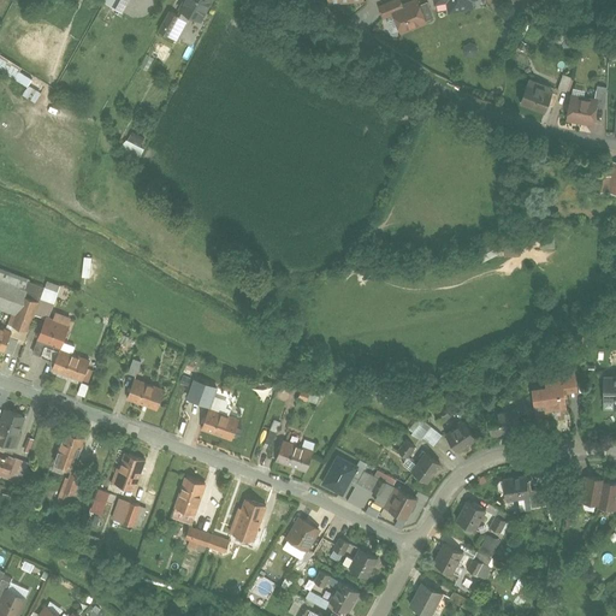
[(129,0),(105,0),(106,1),(124,11),(129,0)]
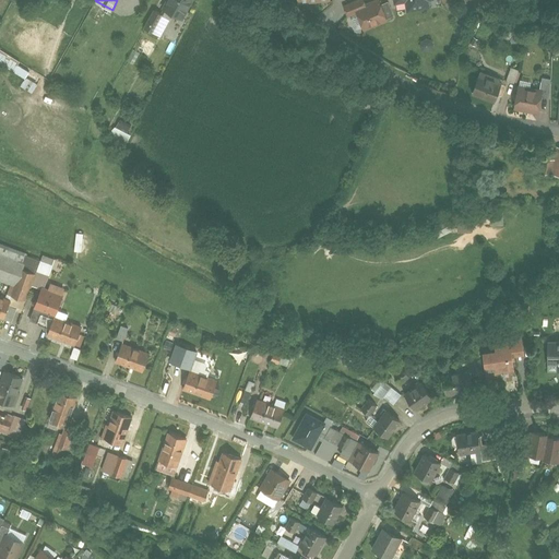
[(166,0),(163,7),(180,15),(188,0),(166,0)]
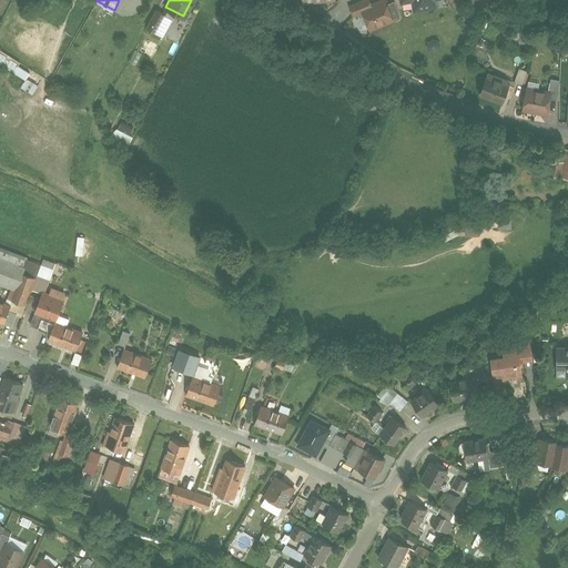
[(392,14),(386,0),(377,0),(372,2),(369,0),(363,0),(358,2),(364,16),(367,23),(375,21),(377,24),(385,21),(383,18),(392,14)]
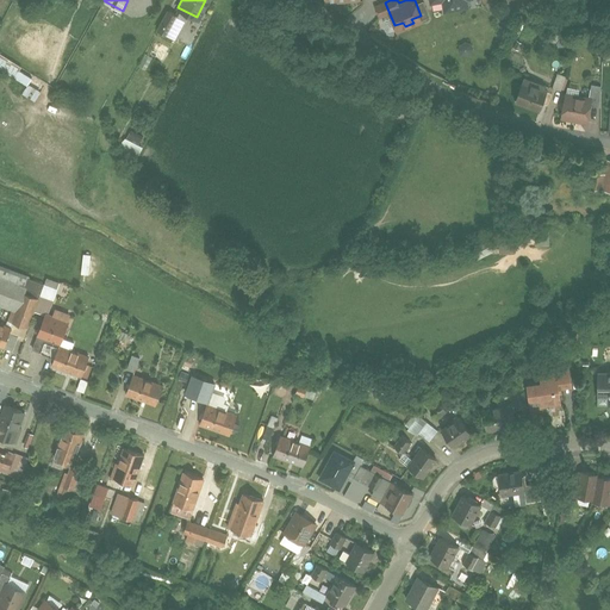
[(429,0),(431,5),(442,2),(444,13),(468,8),(467,0),(473,0),(472,0),(429,0)]
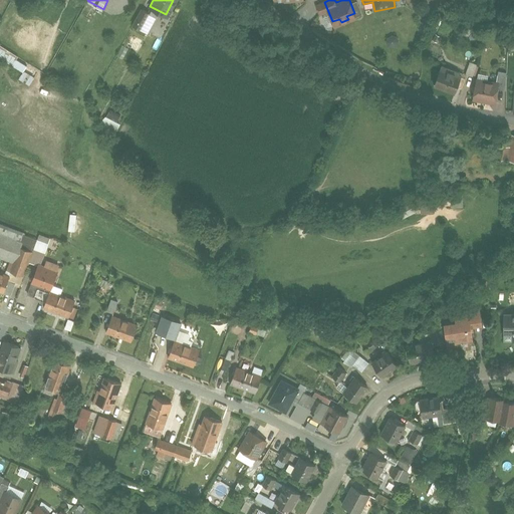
[(150,13),(142,8),(133,25),(141,29),(150,13)]
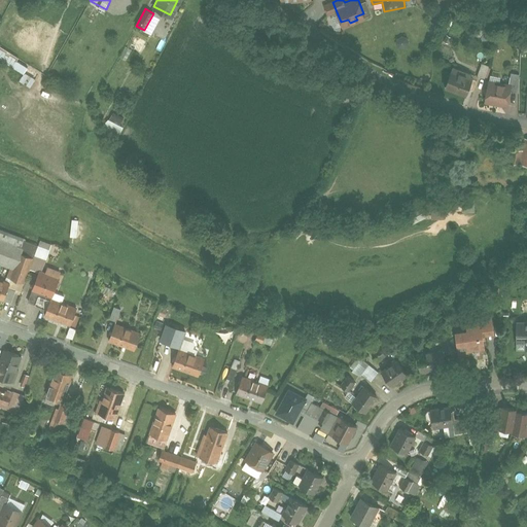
[(341,22),(338,14),(332,16),(337,28),(342,26),(341,22)]
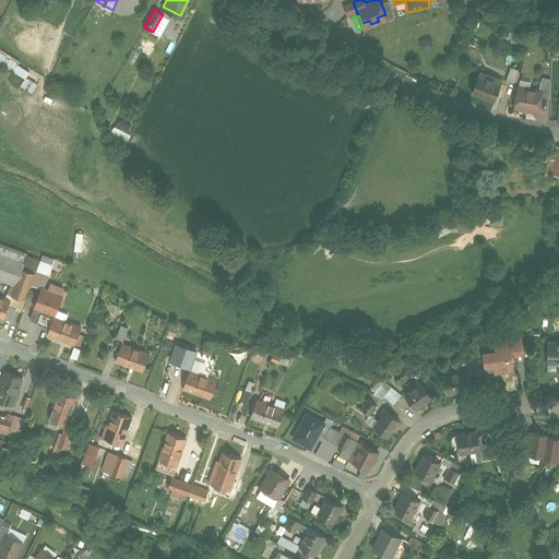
[(424,38),(420,44),(423,50),(430,51),(433,45),(431,39),(424,38)]
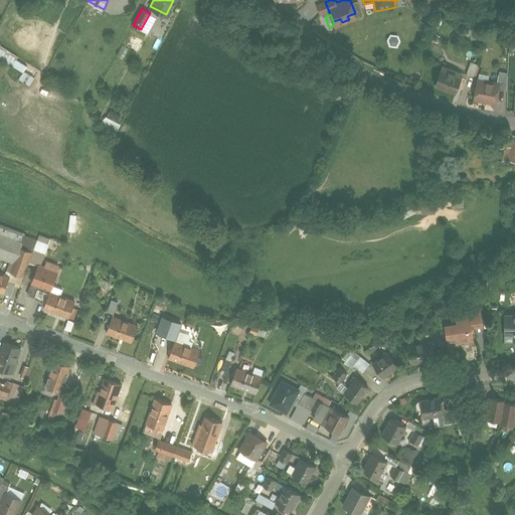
[(19,55),(0,43),(0,57),(23,72),(27,65),(17,58),(19,55)]
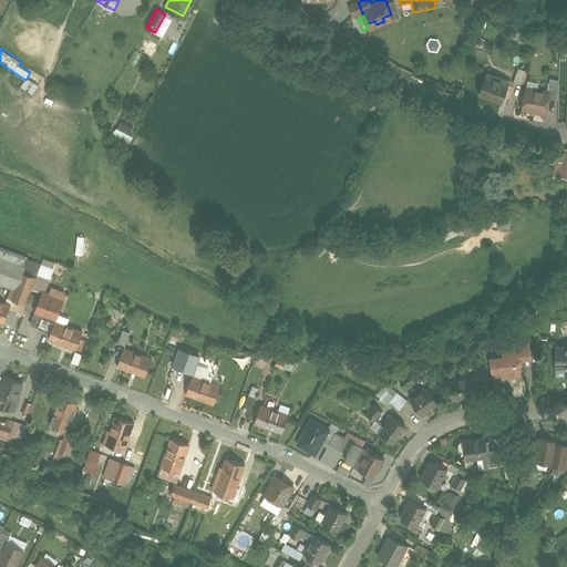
[(522,82),(526,70),(517,66),(514,79),(522,82)]
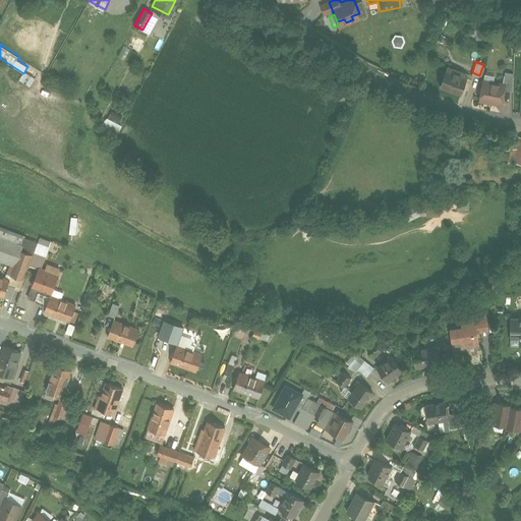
[(448,64),(440,85),(461,94),(464,85),(468,76),(469,72),(448,64)]
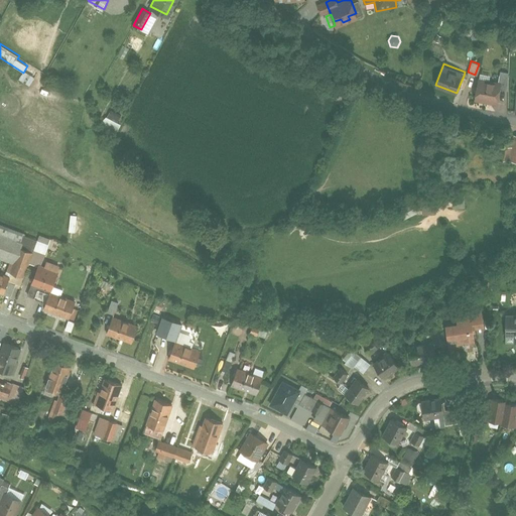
[(27,66),(23,73),(19,79),(30,86),(38,73),(27,66)]
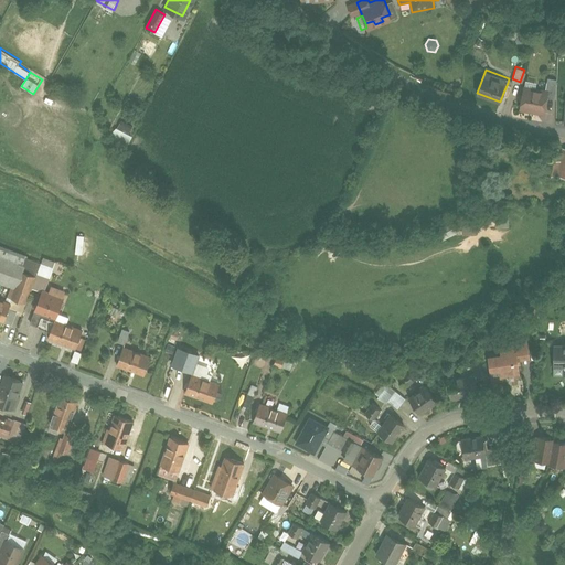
[(547,78),(545,88),(551,89),(548,96),(556,96),(557,78),(547,78)]
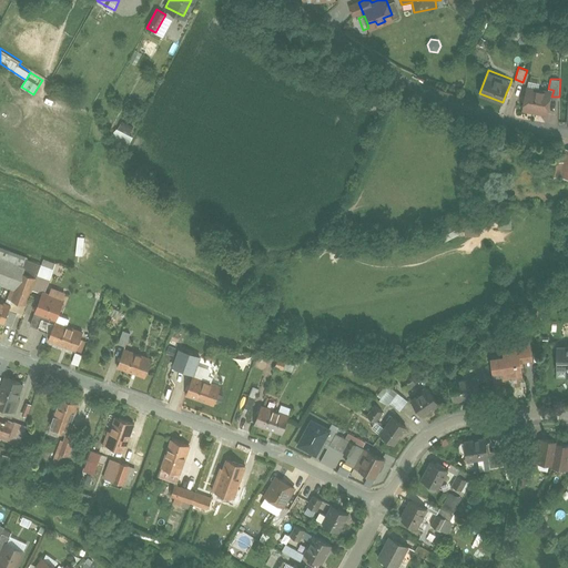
[(515,84),(510,83),(506,93),(510,95),(515,84)]
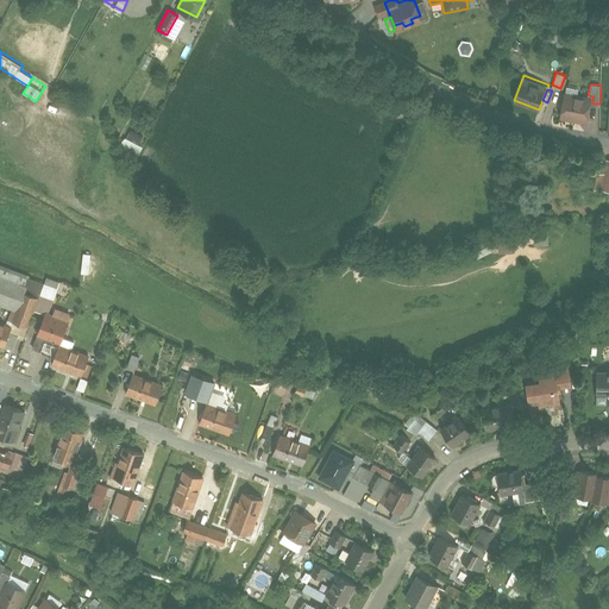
[(565,92),(560,115),(589,121),(591,104),(594,96),(588,95),(565,92)]
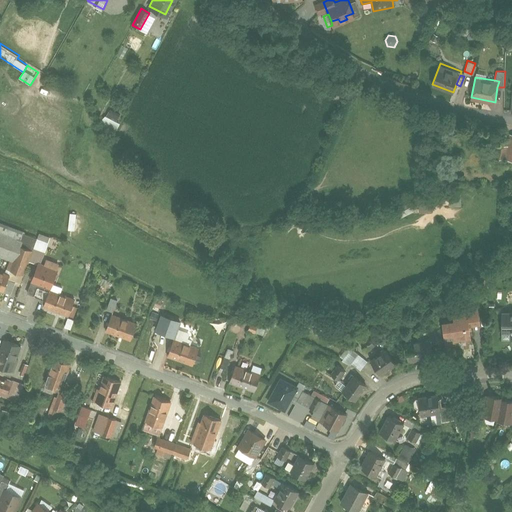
[(120,114),(111,109),(106,120),(115,125),(120,114)]
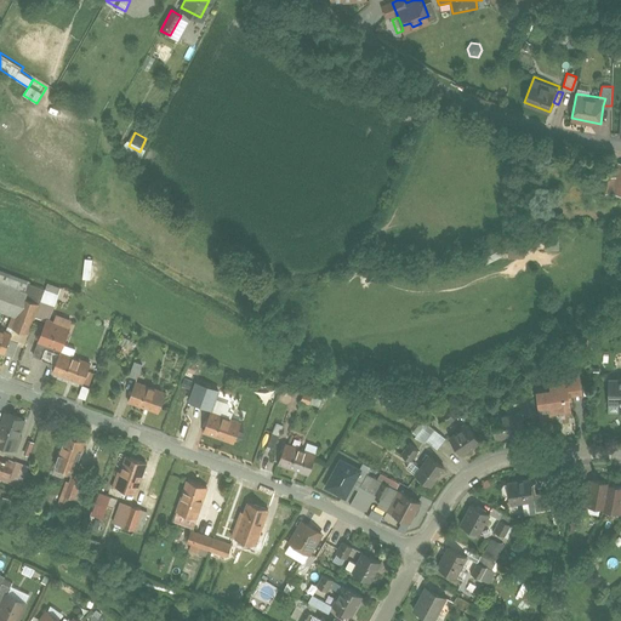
[(91,280),(93,260),(86,258),(84,279),(91,280)]
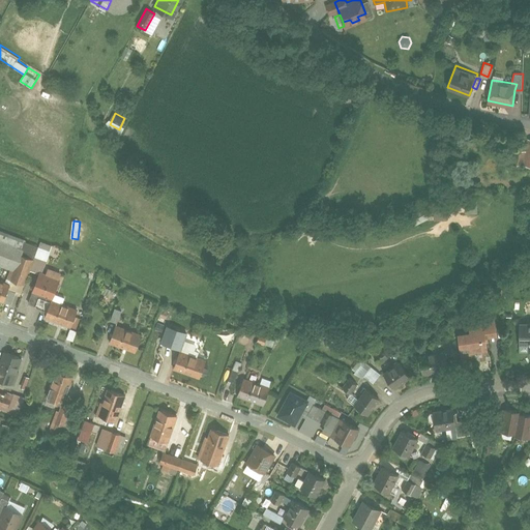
[(25,239),(0,230),(0,265),(11,269),(13,270),(20,254),(24,241),(25,239)]
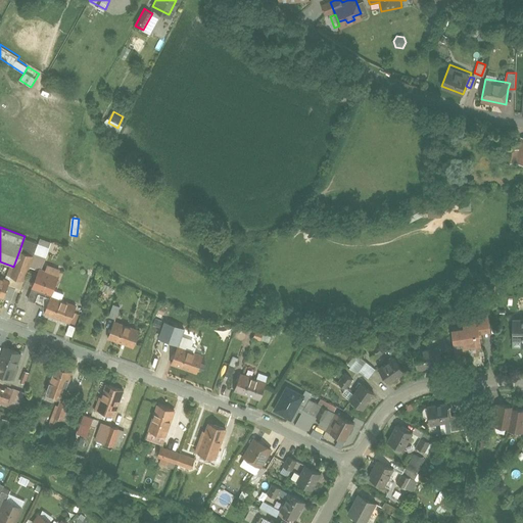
[(24,238),(19,250),(34,256),(39,243),(24,238)]
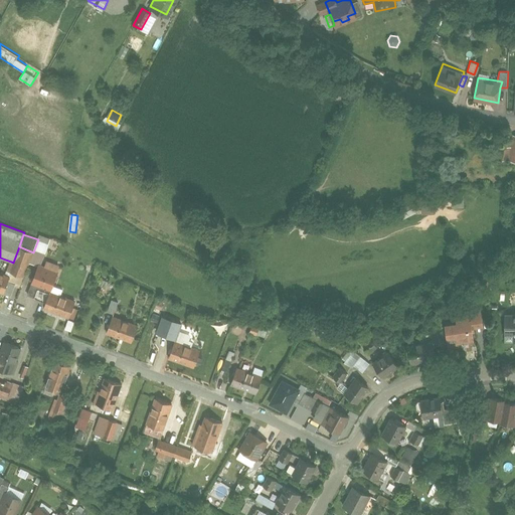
[(54,243),(44,239),(43,242),(41,247),(51,250),(54,243)]
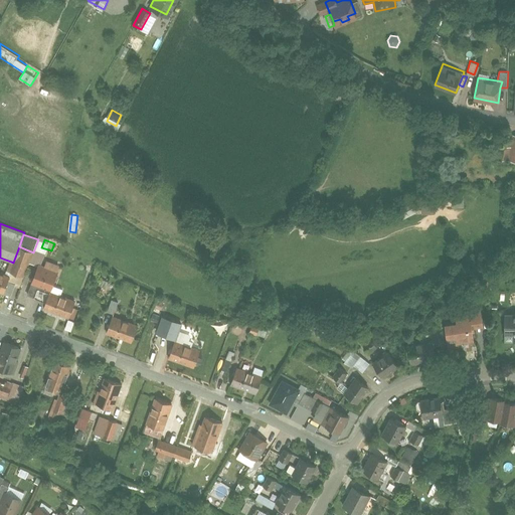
[(33,252),(19,246),(13,263),(11,262),(7,271),(24,277),(33,252)]
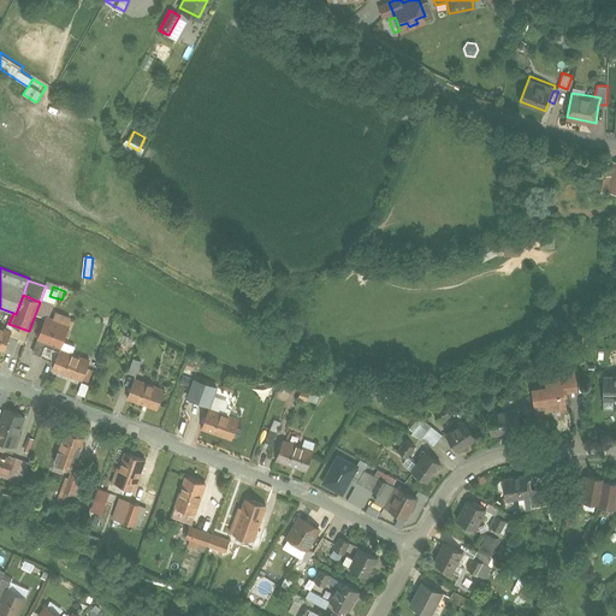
[(101,309),(96,321),(111,326),(116,315),(101,309)]
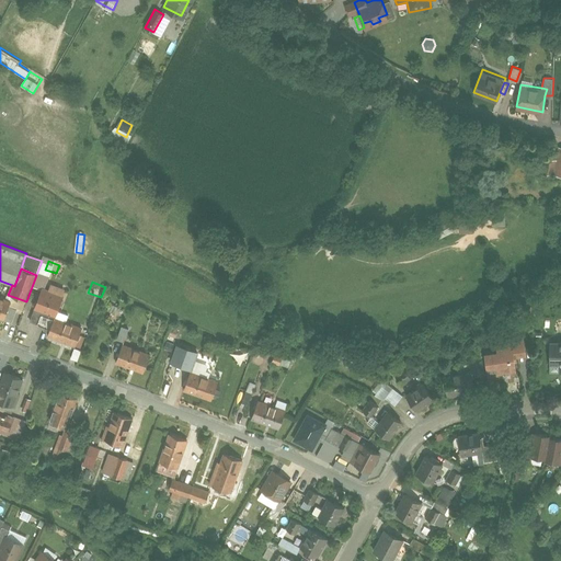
[(50,284),(48,290),(64,297),(66,289),(50,284)]
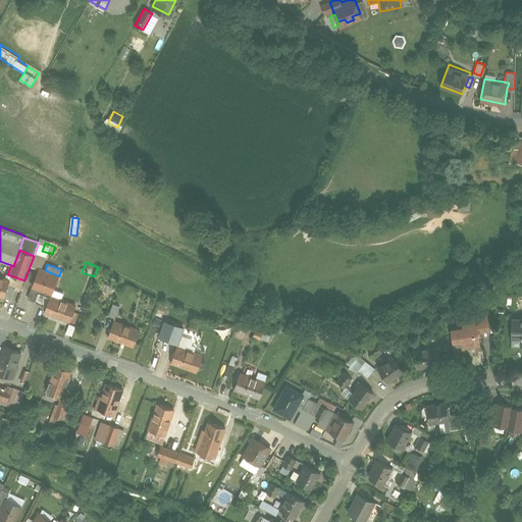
[(39,268),(32,288),(52,295),(55,284),(59,276),(45,270),(39,268)]
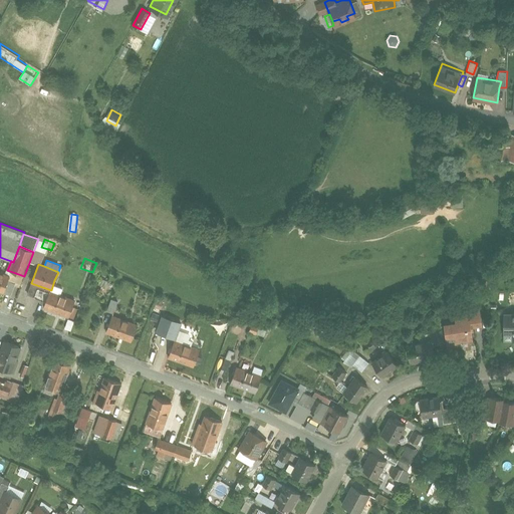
[(10,279),(0,274),(0,292),(4,294),(10,279)]
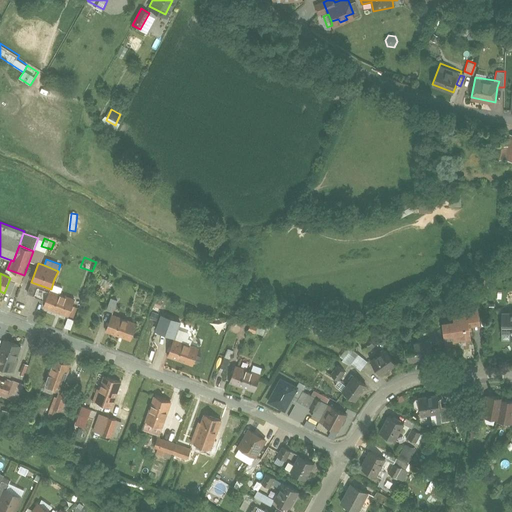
[(54,279),(51,289),(50,291),(60,294),(61,293),(65,283),(54,279)]
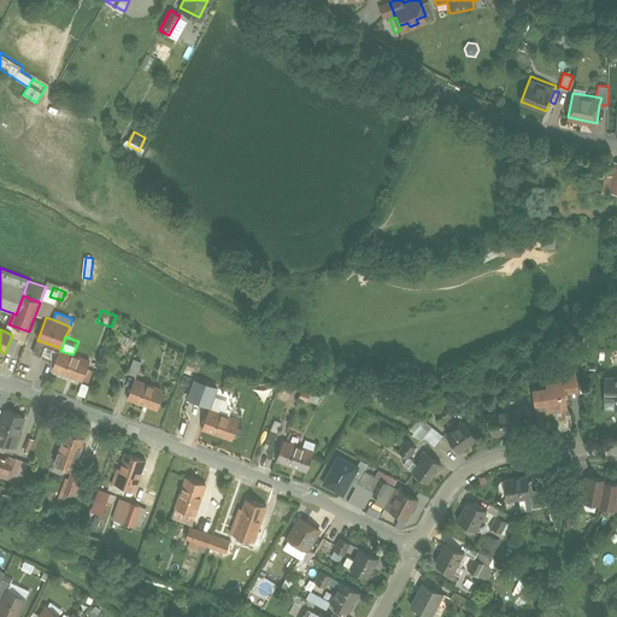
[(56,363),(60,351),(50,346),(46,357),(52,359),(51,362),(56,363)]
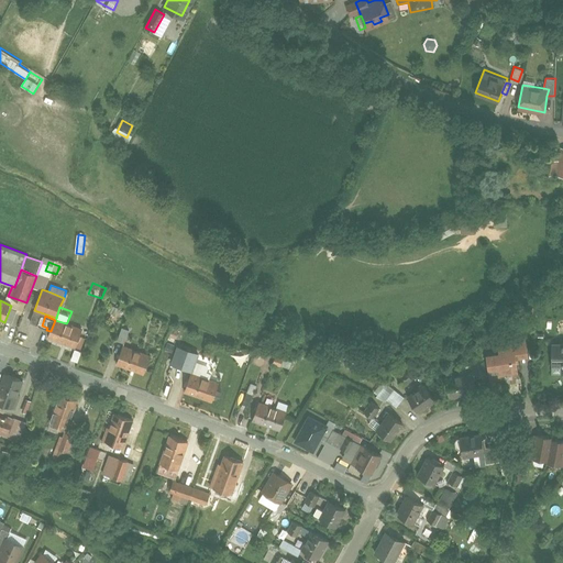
[(66,323),(55,320),(51,331),(48,338),(76,348),(84,329),(67,322),(66,323)]
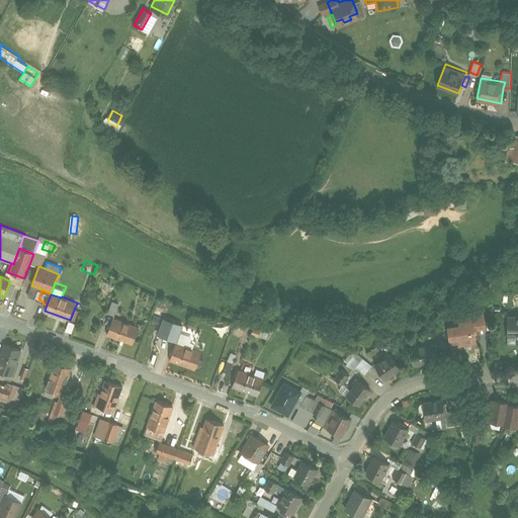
[(107,313),(115,316),(119,304),(112,300),(107,313)]
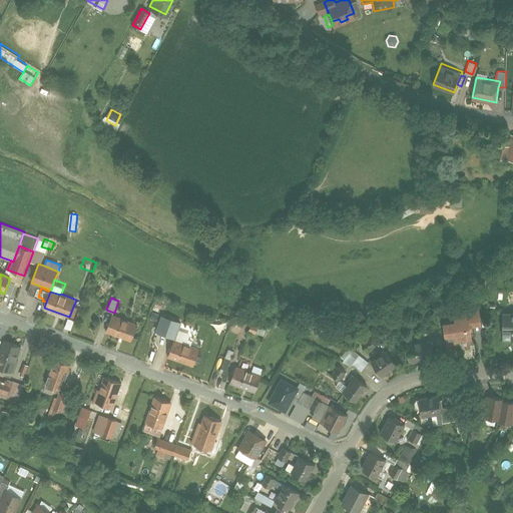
[(456,342),(472,340),(471,324),(481,323),(480,313),(455,315),(456,322),(445,322),(446,331),(447,344),(447,346),(457,345),(456,342)]
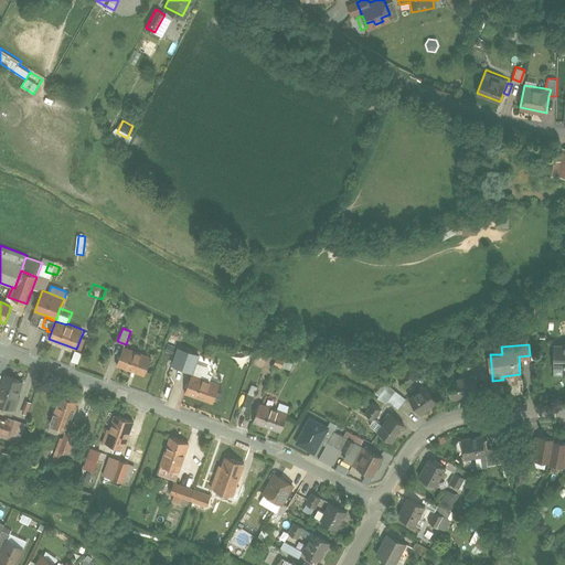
[(124,345),(117,365),(145,376),(152,356),(124,345)]
